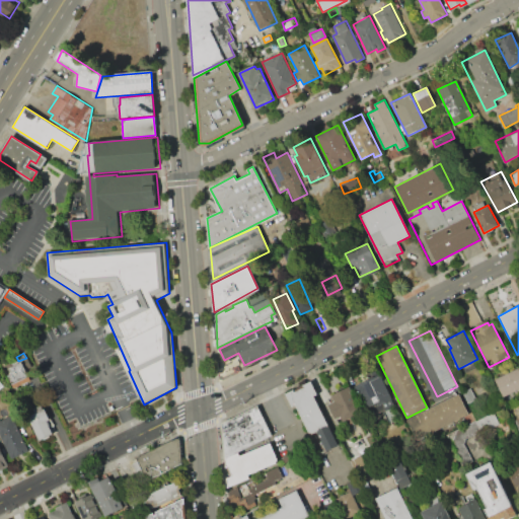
[(12,383),(8,375),(12,373),(9,368),(21,362),(25,369),(29,367),(32,374),(12,383)]
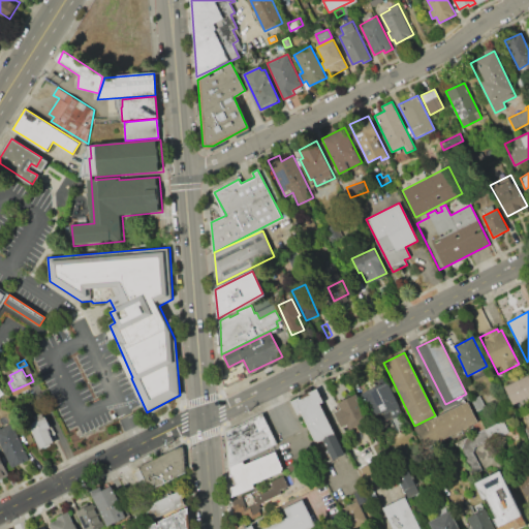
[(504,386),(528,374),(528,398),(514,406),(504,386)]
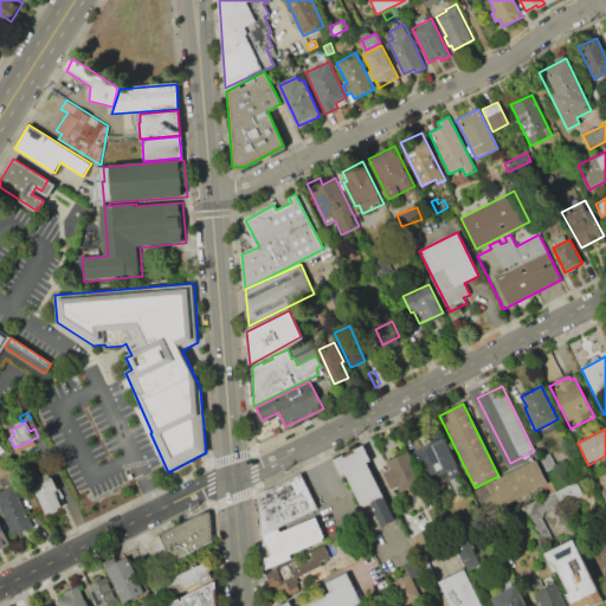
[(443,437),(457,465),(430,478),(417,450),(443,437)]
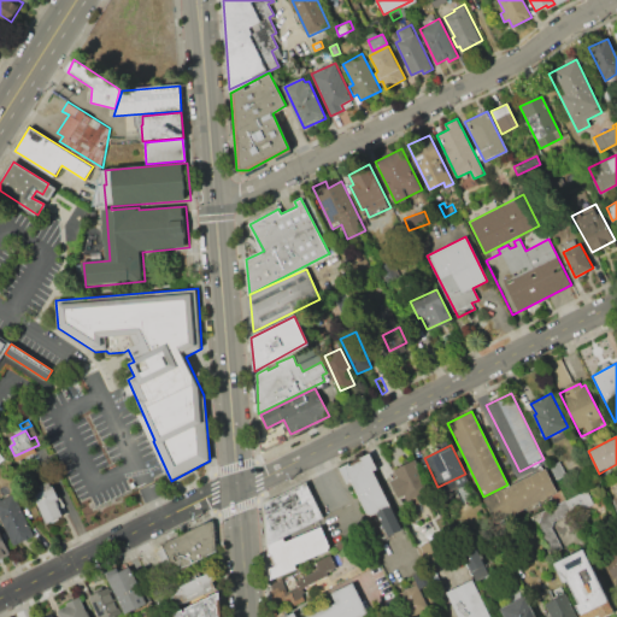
[(339,469),(370,453),(377,469),(374,471),(389,505),(368,516),(351,481),(346,483),(339,469)]
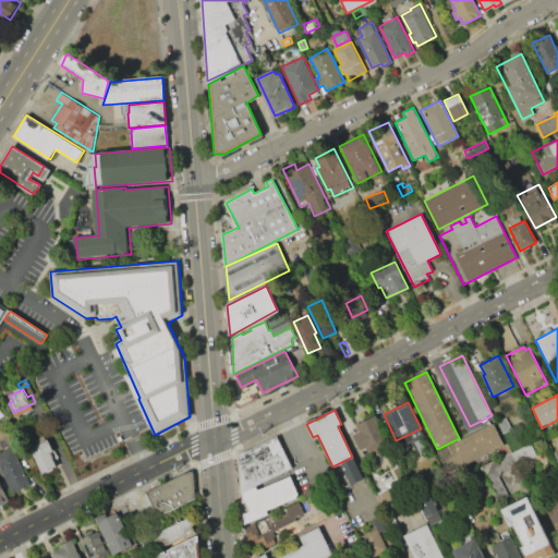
[(376,415),(389,443),(368,453),(365,446),(361,448),(353,433),(358,431),(355,426),(376,415)]
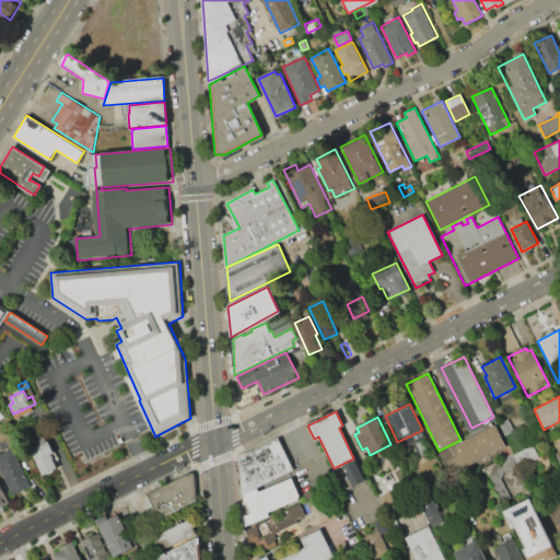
[(499,422),(506,419),(513,431),(505,434),(499,422)]
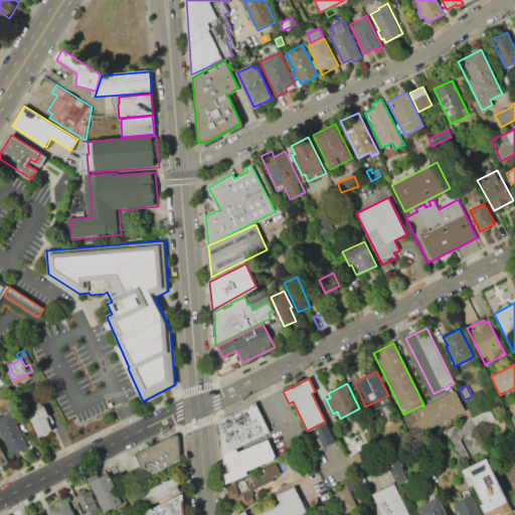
[(456,391),(466,411),(413,437),(403,417),(456,391)]
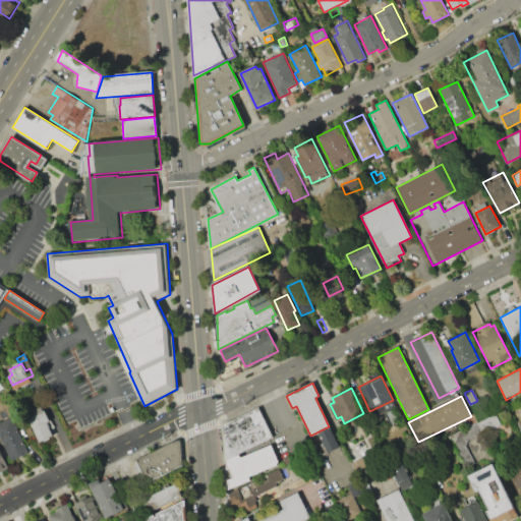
[(29,417),(37,414),(35,410),(42,407),(43,411),(45,410),(51,421),(48,422),(54,437),(41,443),(29,417)]
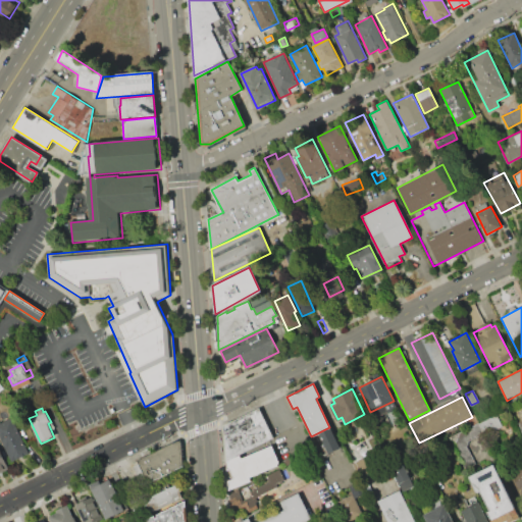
[(223,424),(259,409),(274,438),(226,461),(223,424)]
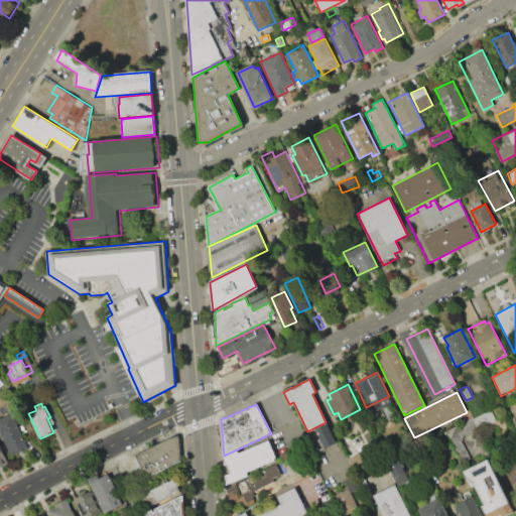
[(445,432),(492,410),(497,420),(463,436),(462,440),(470,459),(460,463),(445,432)]
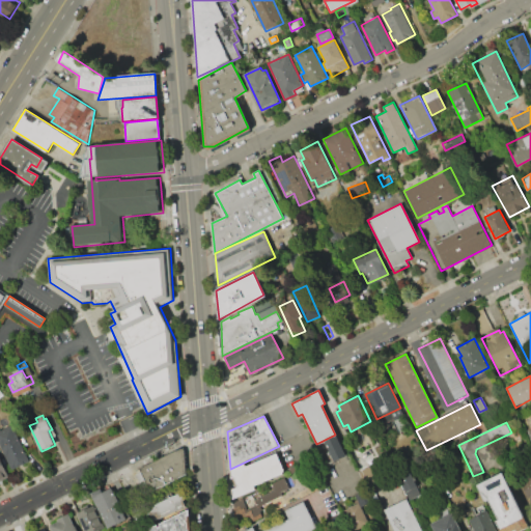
[(0,443),(0,429),(12,425),(29,460),(12,469),(0,443)]
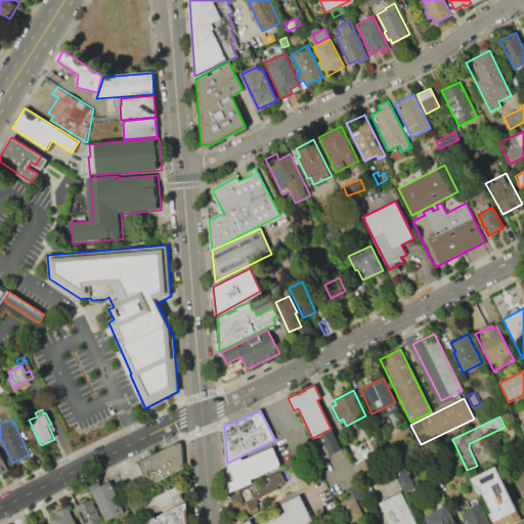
[(320,435),(332,430),(341,449),(330,454),(320,435)]
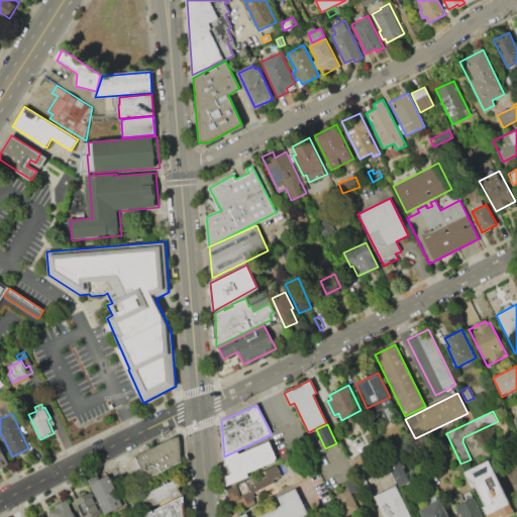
[(134,455),(146,479),(181,461),(178,434),(134,455)]
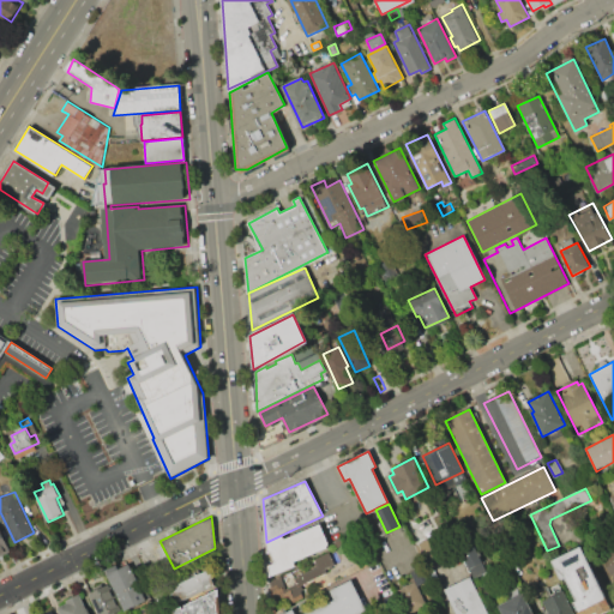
[(319,524),(329,547),(295,563),(296,565),(275,575),(270,564),(276,561),(269,547),(319,524)]
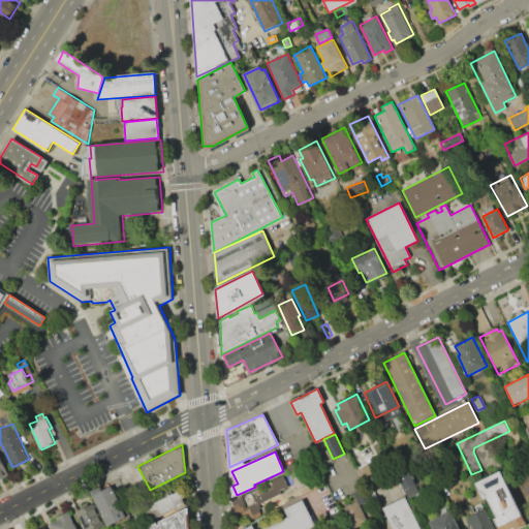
[(0,459),(2,459),(9,474),(0,478),(0,459)]
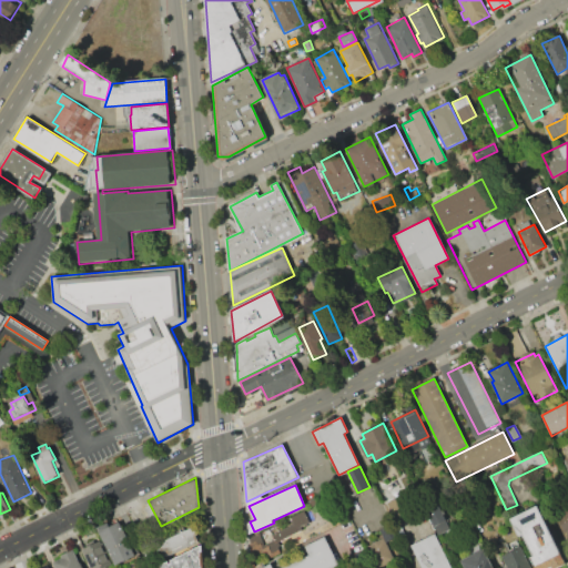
[(308,501),(320,497),(322,501),(311,506),(308,501)]
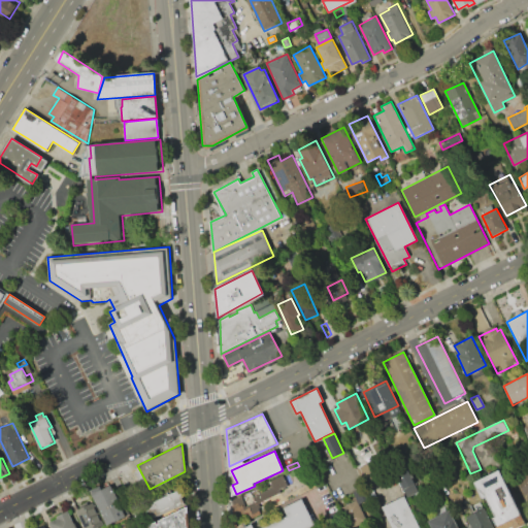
[(360,470),(370,465),(373,472),(363,477),(360,470)]
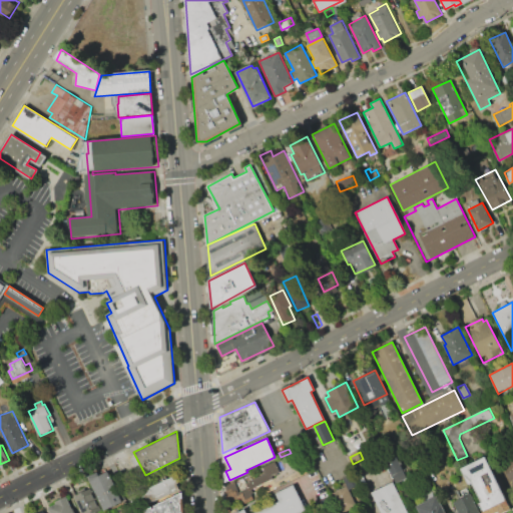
[(385,460),(396,455),(403,470),(392,476),(385,460)]
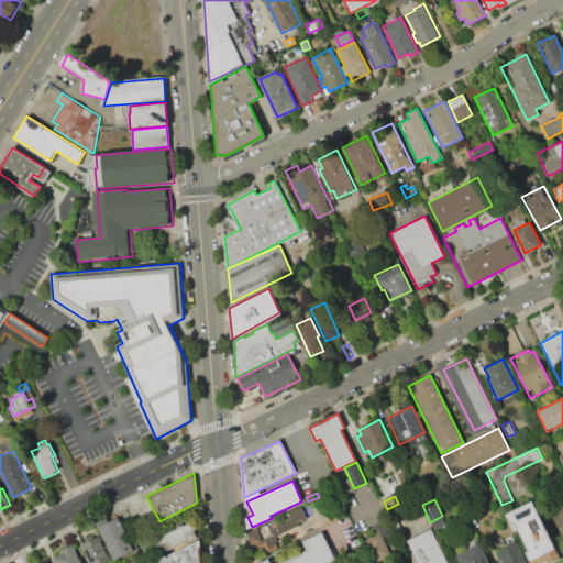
[(143,503),(148,500),(154,511),(148,515),(143,503)]
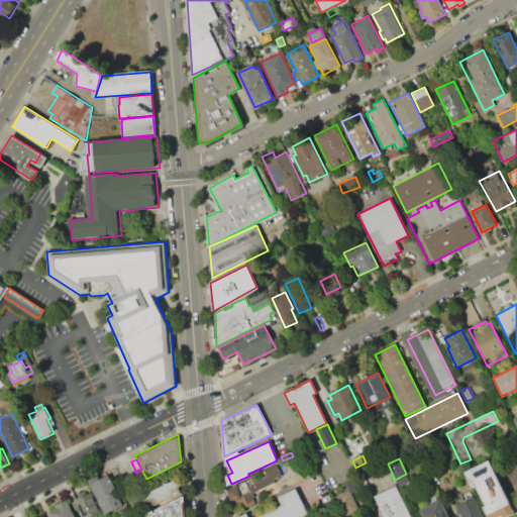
[(489,460),(499,481),(500,480),(507,493),(505,494),(514,512),(504,516),(486,516),(482,507),(485,506),(475,486),(473,488),(464,472),(489,460)]
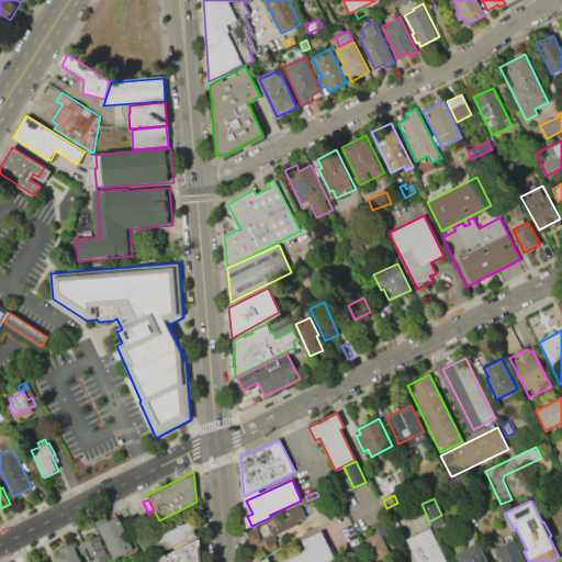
[(561,530),(551,508),(561,503),(561,530)]
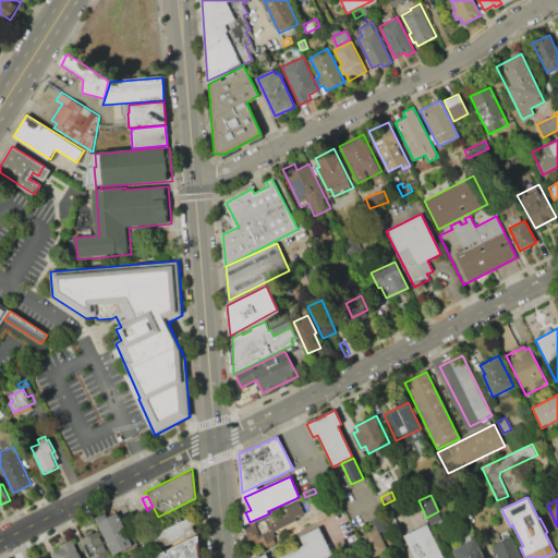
[(247,530),(251,542),(256,538),(262,549),(275,543),(274,537),(275,534),(274,531),(296,520),(295,517),(304,512),(299,501),(284,508),(288,514),(267,524),(269,531),(259,535),(254,523),(247,526),(247,530)]
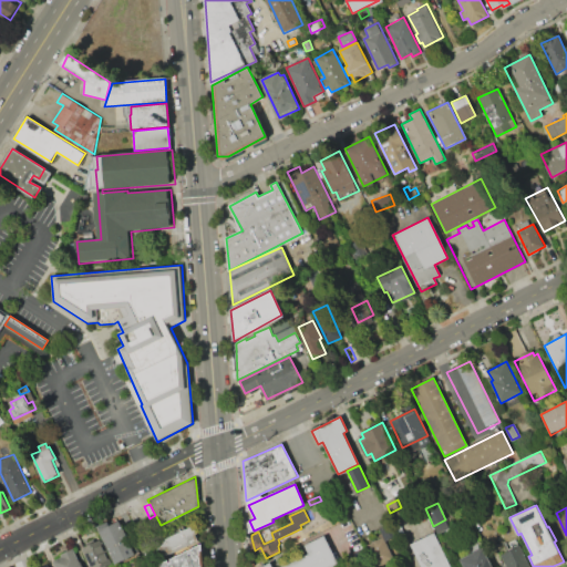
[(98,527),(107,523),(109,526),(120,521),(135,554),(114,564),(98,527)]
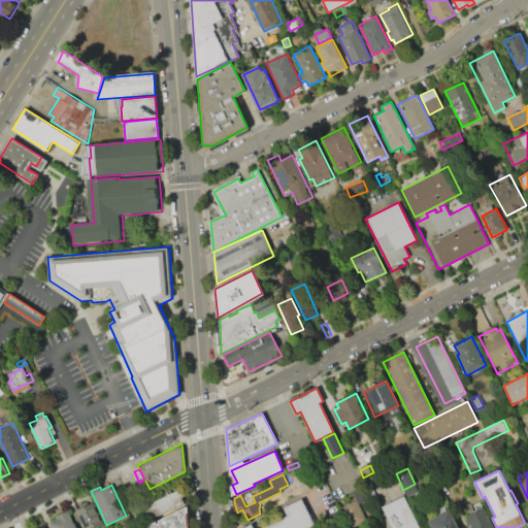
[(404,491),(415,486),(419,493),(407,498),(404,491)]
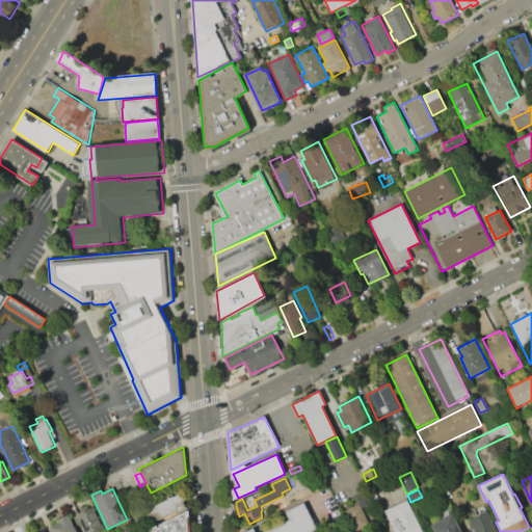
[(356,495),(365,490),(371,504),(363,508),(356,495)]
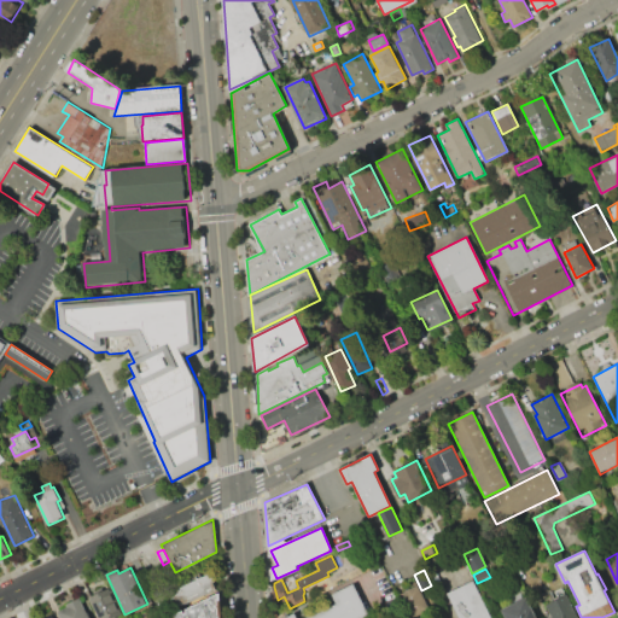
[(169,593),(175,606),(215,587),(213,582),(216,581),(213,571),(169,593)]
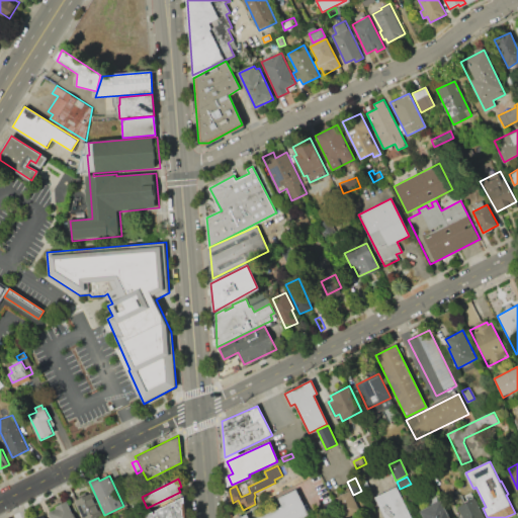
[(384,517),(374,497),(396,487),(411,517),(384,517)]
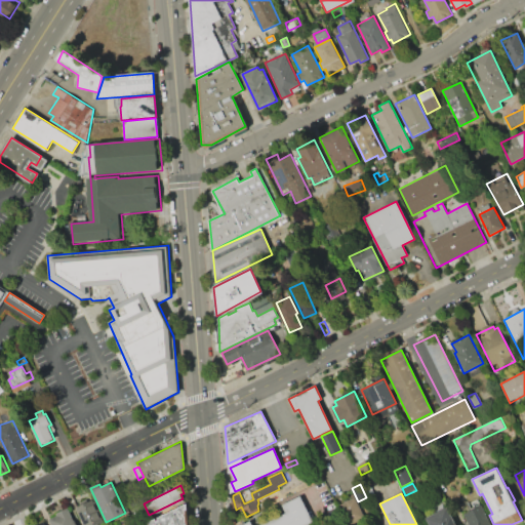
[(239,524),(249,521),(251,524),(259,524),(285,512),(281,505),(299,495),(314,523),(310,524),(239,524)]
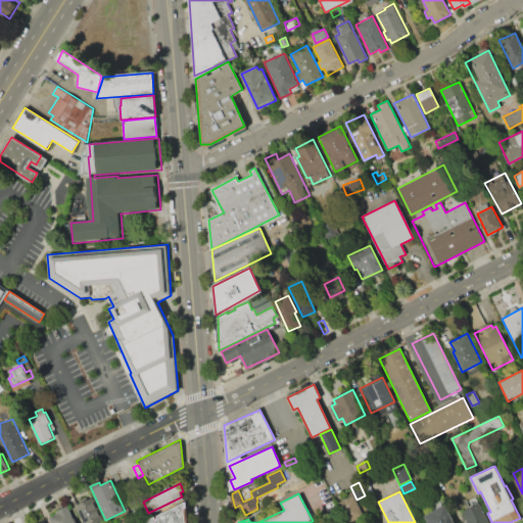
[(346,522),(336,503),(352,494),(363,516),(348,522),(346,522)]
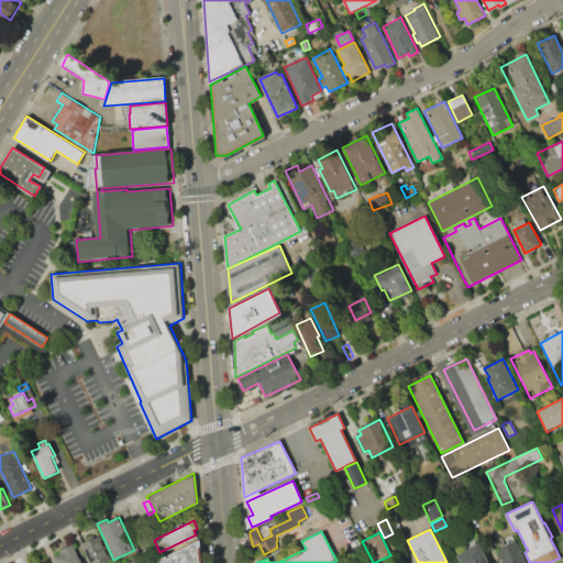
[(90,562),(81,544),(99,534),(111,559),(102,562),(90,562)]
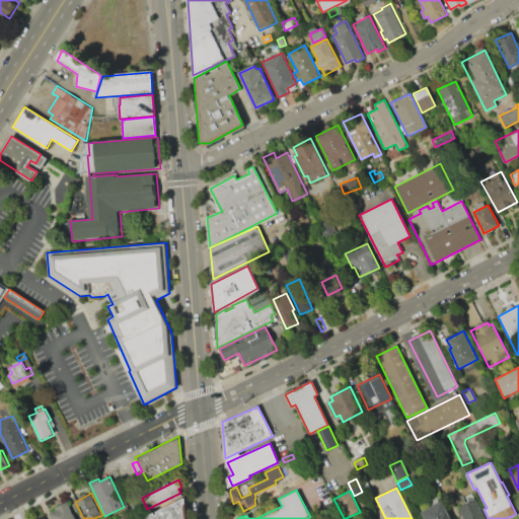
[(187,518),(184,498),(144,517),(144,518),(187,518)]
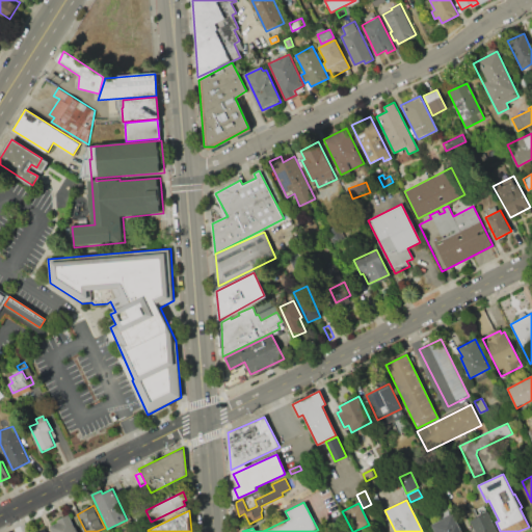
[(488,512),(498,531),(475,531),(470,522),(488,512)]
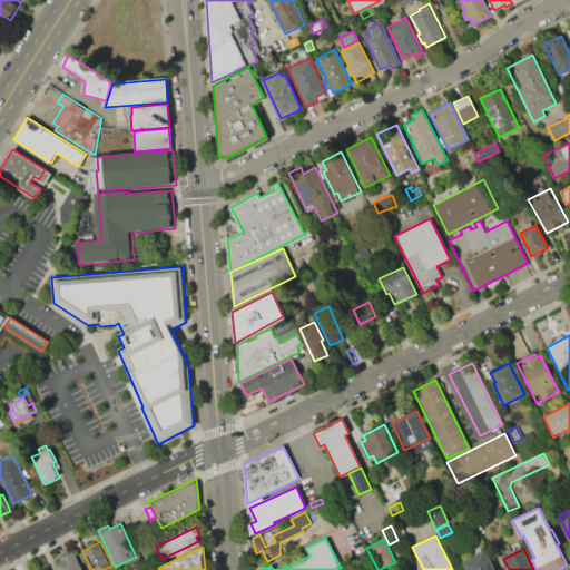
[(465,569),(462,562),(485,550),(494,569),(465,569)]
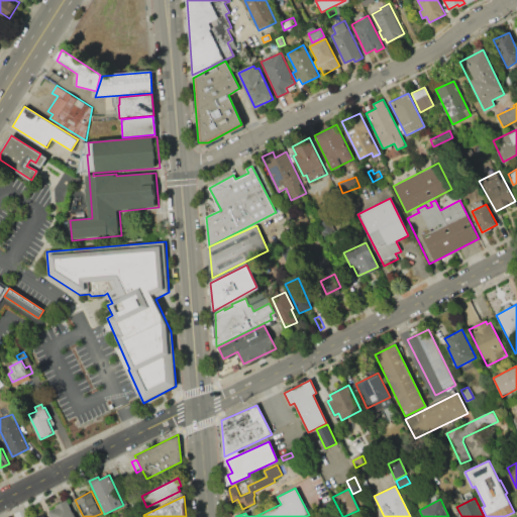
[(66,500),(74,516),(48,516),(46,512),(56,508),(55,506),(66,500)]
